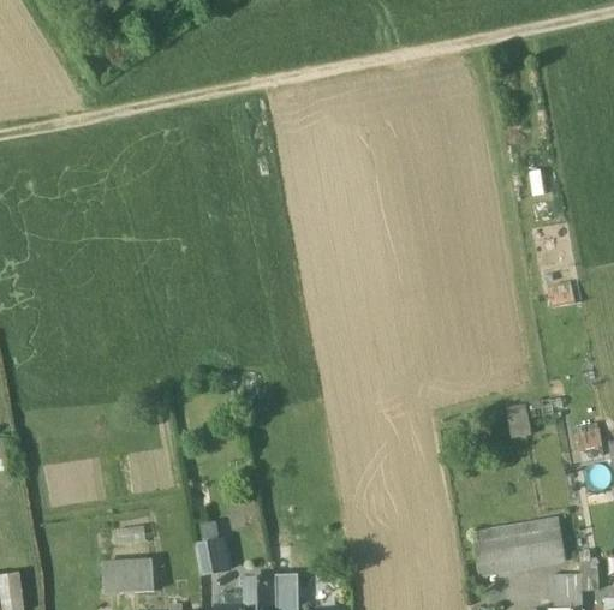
[(570,281),(546,286),(550,305),(573,299),(570,281)]
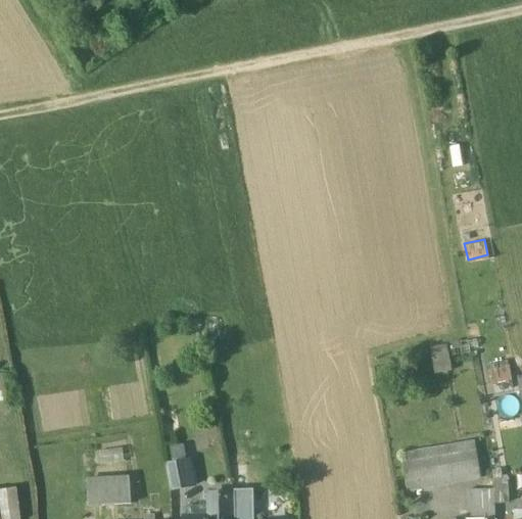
[(480,348),(463,350),(464,363),(481,361),(480,348)]
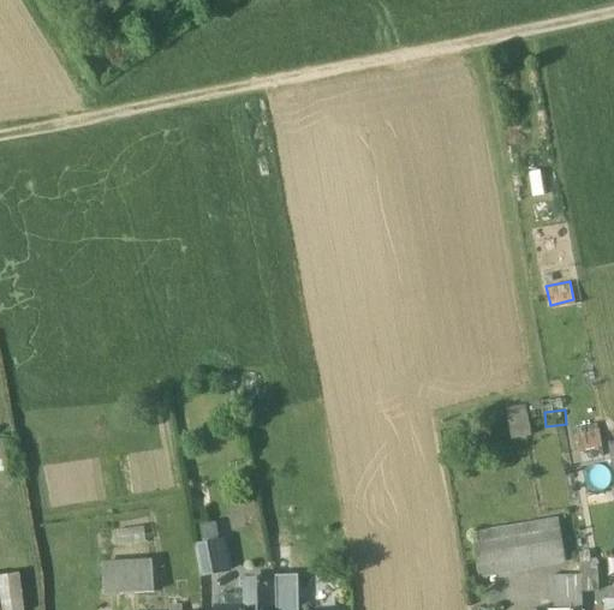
[(538,414),(518,417),(520,437),(541,435),(538,414)]
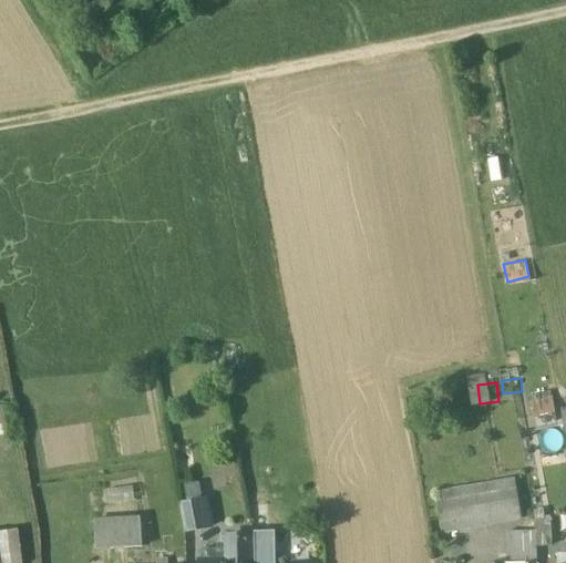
[(551,391),(528,395),(532,412),(554,408),(551,391)]
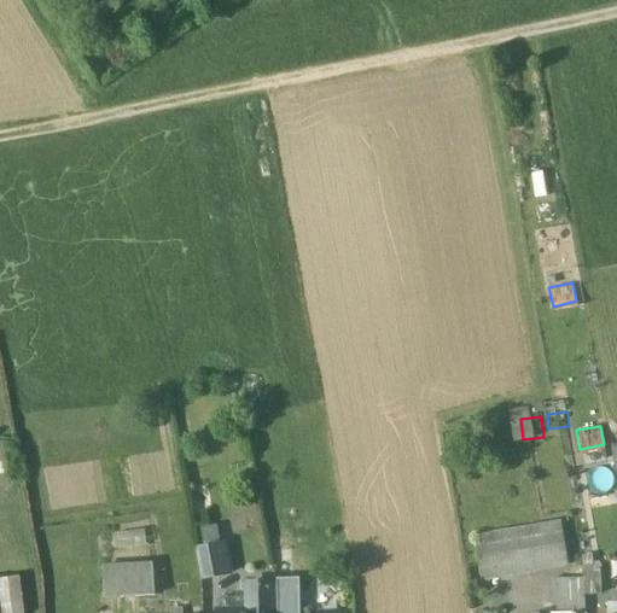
[(216,519),(201,523),(203,538),(219,535),(216,519)]
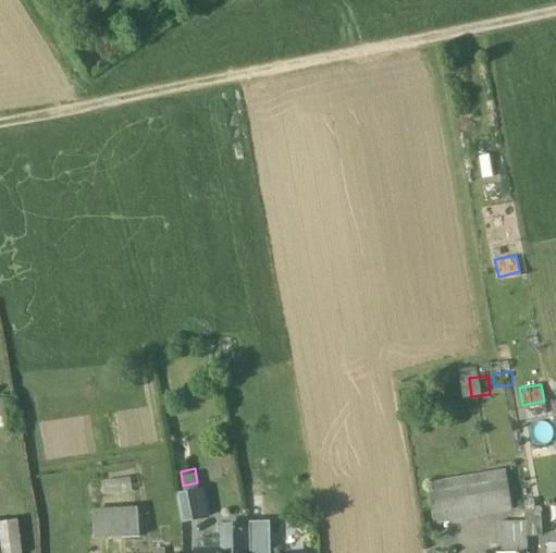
[(505,468),(427,481),(433,519),(511,506),(505,468)]
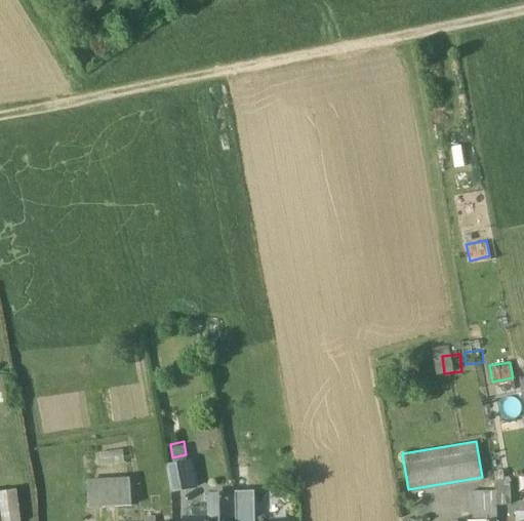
[(190,459),(165,464),(170,488),(194,483),(190,459)]
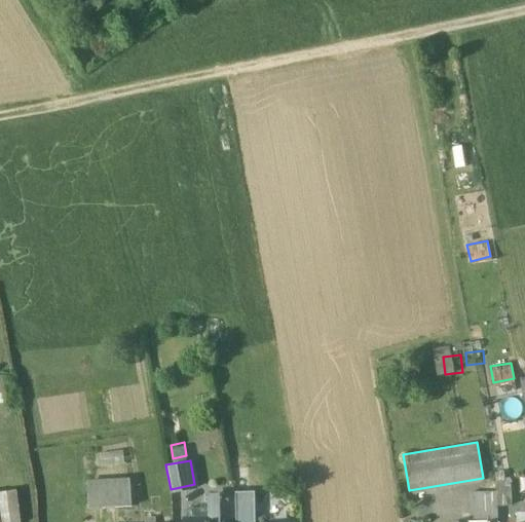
[(129,478),(85,480),(86,506),(130,504),(129,478)]
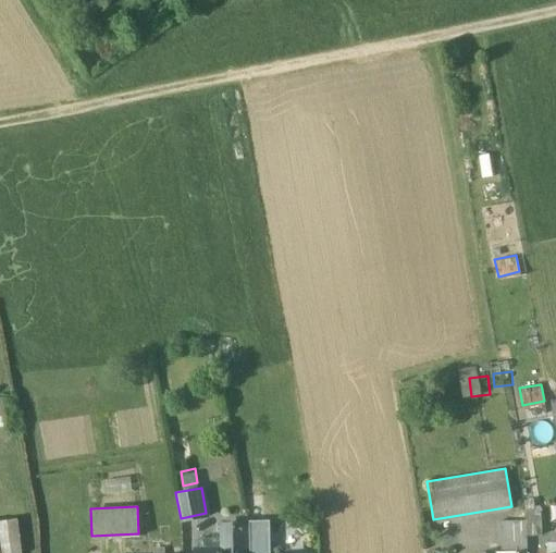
[(540,507),(524,507),(526,518),(526,532),(542,532),(540,507)]
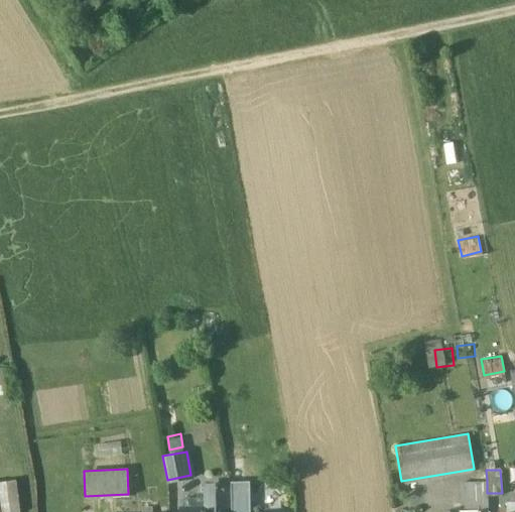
[(487,480),(461,481),(462,509),(477,508),(488,508),(487,493),(487,480)]
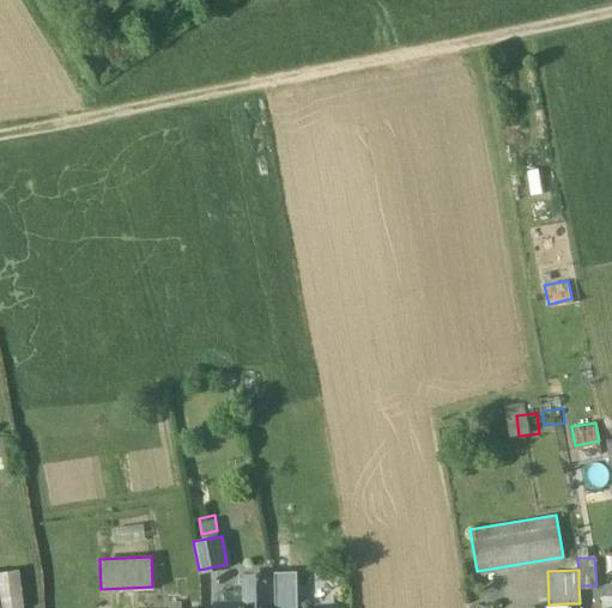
[(246,602),(216,603),(214,607),(256,607),(256,589),(265,589),(265,575),(244,575),(246,602)]
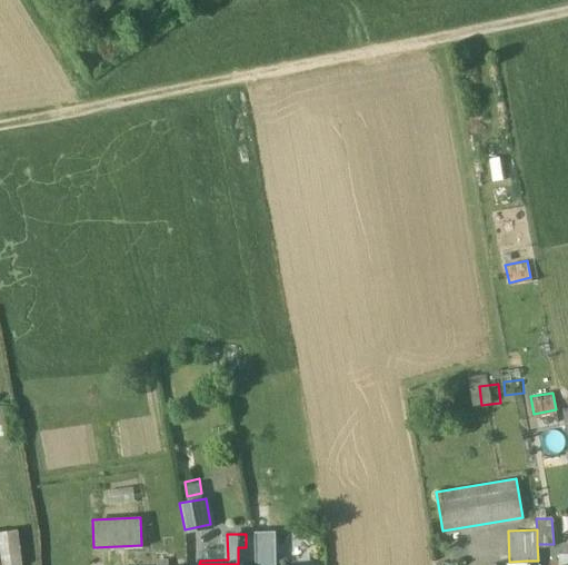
[(246,534),(246,547),(238,547),(238,564),(253,564),(253,534),(246,534)]
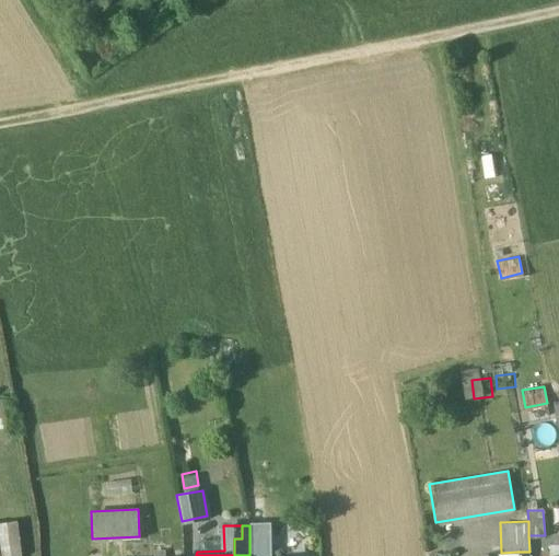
[(286,530),(270,531),(271,542),(287,542),(286,530)]
